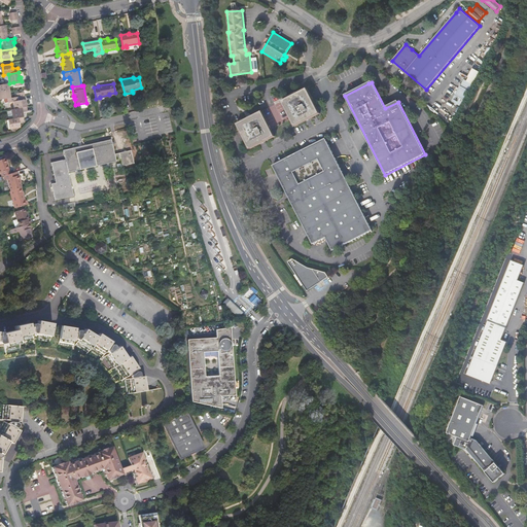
[(248,120),(247,118),(237,125),(249,149),(275,137),(272,130),(291,120),(294,127),(320,114),(307,89),(297,94),(297,96),(292,98),(292,96),(251,116),(252,118),(248,120)]
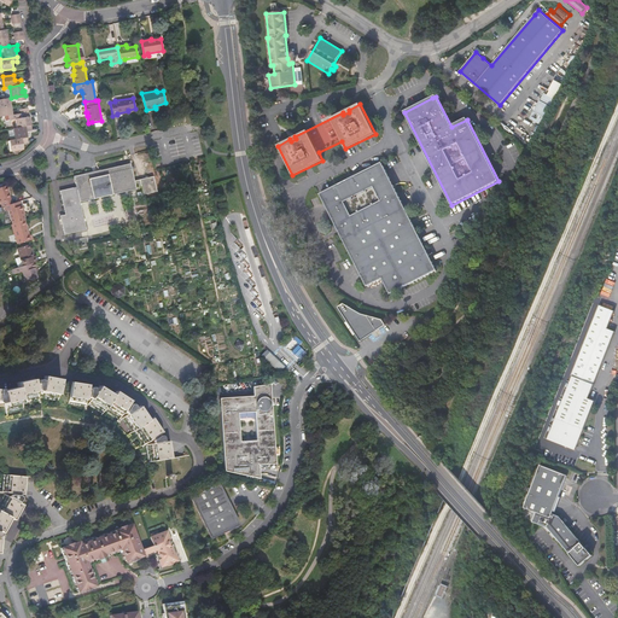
[(11,106),(0,108),(0,117),(12,116),(11,106)]
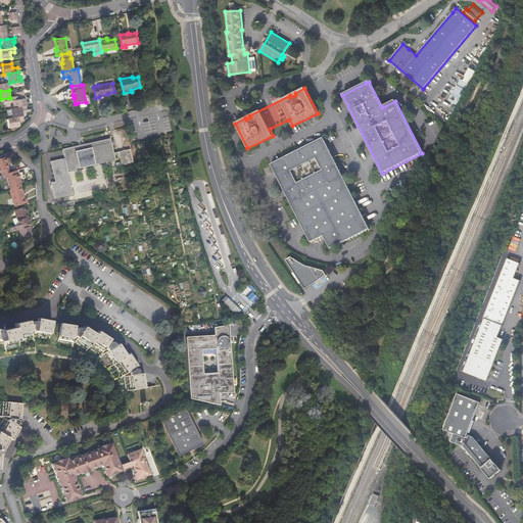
[(463,94),(457,90),(452,99),(458,103),(463,94)]
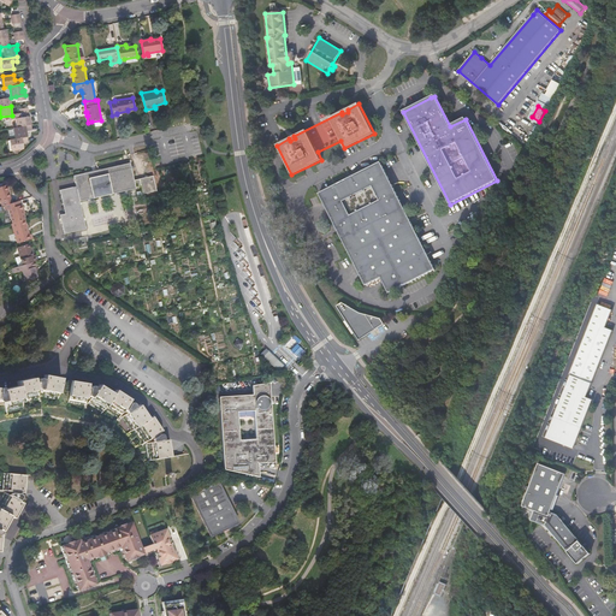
[(16,128),(30,125),(28,112),(18,113),(19,118),(15,119),(16,128)]
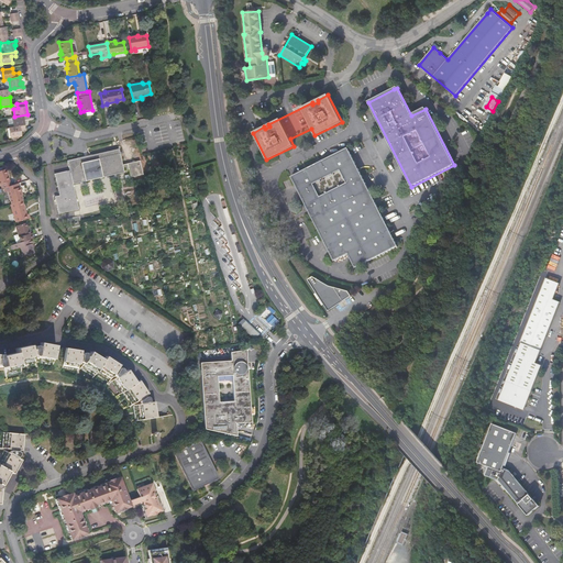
[(12,128),(24,125),(23,120),(29,119),(28,114),(14,117),(11,118),(12,128)]
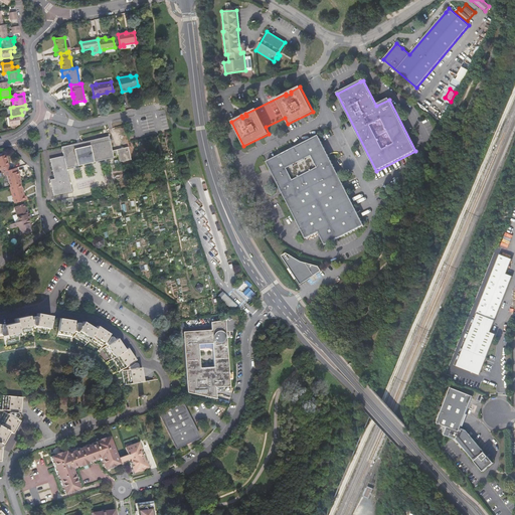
[(22,119),(22,115),(11,117),(7,117),(9,126),(19,125),(18,120),(22,119)]
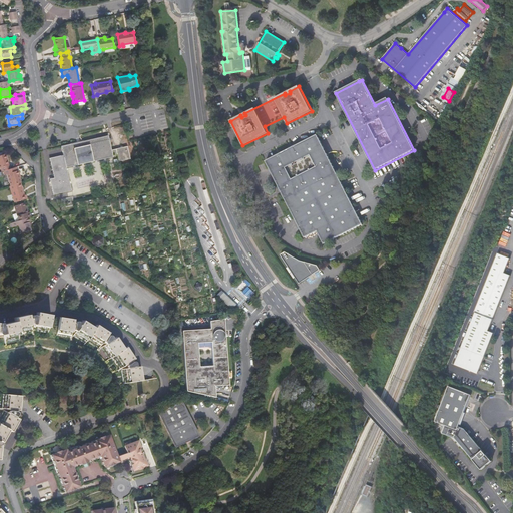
[(362,224),(317,135),(266,161),(305,237),(318,231),(325,244),(362,224)]
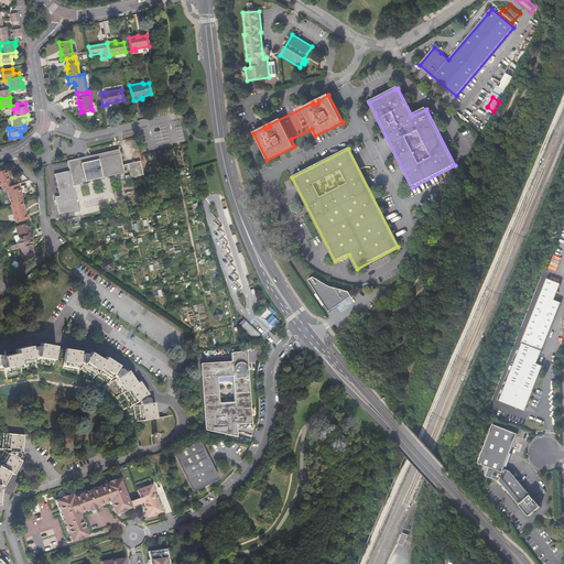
[(119,150),(89,156),(68,161),(71,171),(55,174),(60,196),(55,197),(60,215),(83,209),(77,183),(125,172),(129,171),(131,176),(142,174),(139,161),(122,164),(119,150)]
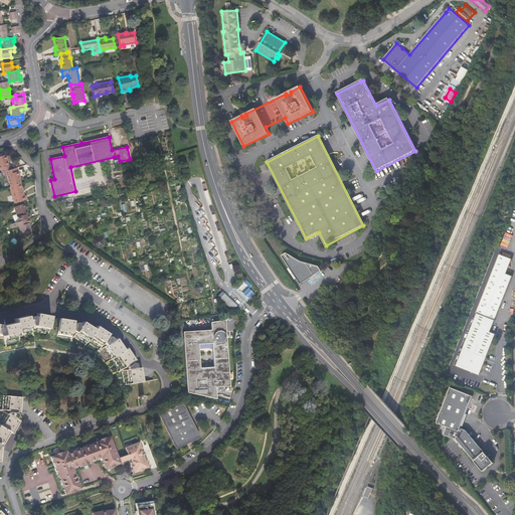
[(3,172),(10,170),(9,166),(8,166),(4,155),(0,156),(0,170),(1,173),(3,172)]
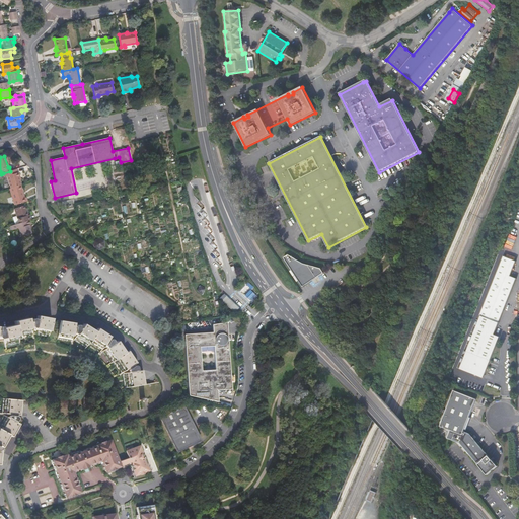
[(16,173),(15,169),(10,171),(3,173),(4,176),(6,176),(7,180),(9,189),(20,186),(18,177),(19,177),(18,173),(16,173)]
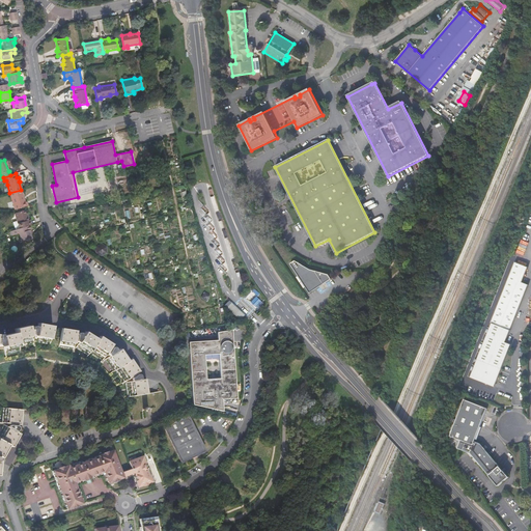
[(22,190),(21,190),(9,193),(15,211),(28,205),(27,202),(25,202),(22,190)]
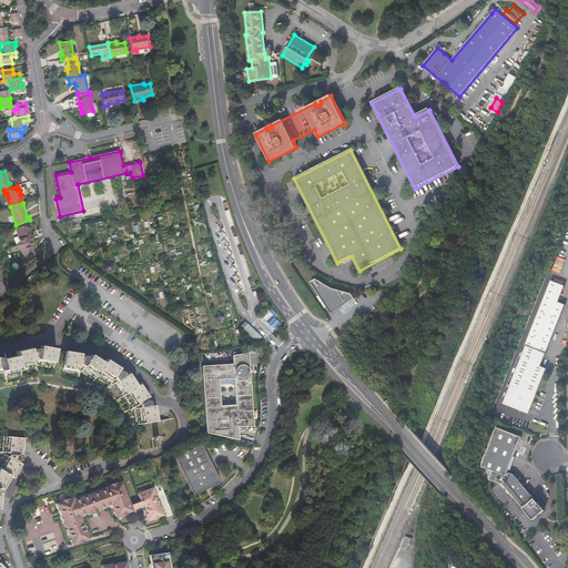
[(31,242),(32,241),(29,231),(28,232),(26,225),(16,229),(18,236),(20,245),(31,242)]
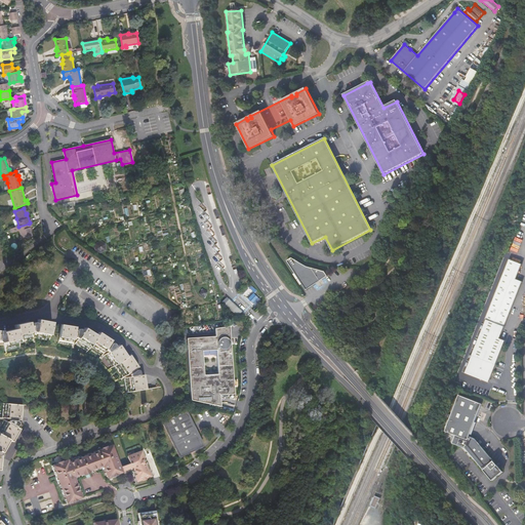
[(208,230),(212,226),(207,219),(203,225),(208,230)]
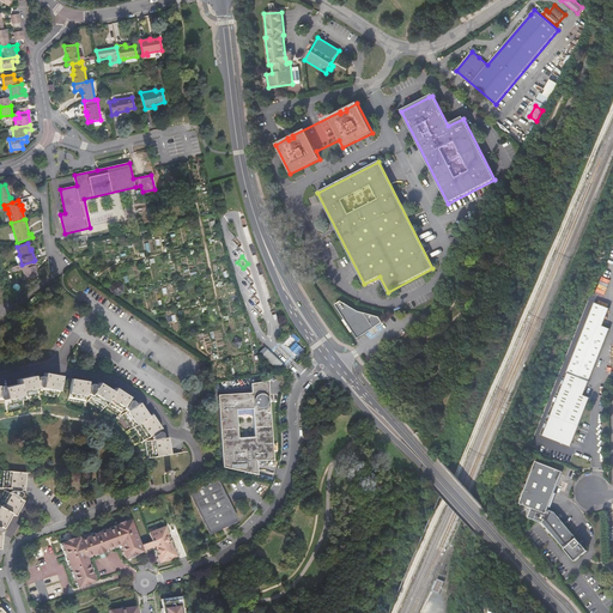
[(17,266),(12,267),(13,273),(22,271),(24,280),(37,277),(34,267),(35,267),(34,261),(22,265),(17,266)]
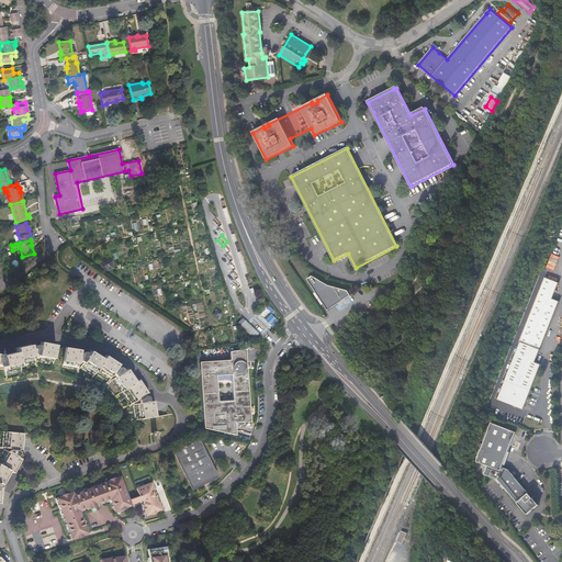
[(101,261),(101,267),(107,271),(113,268),(113,261),(108,258),(101,261)]
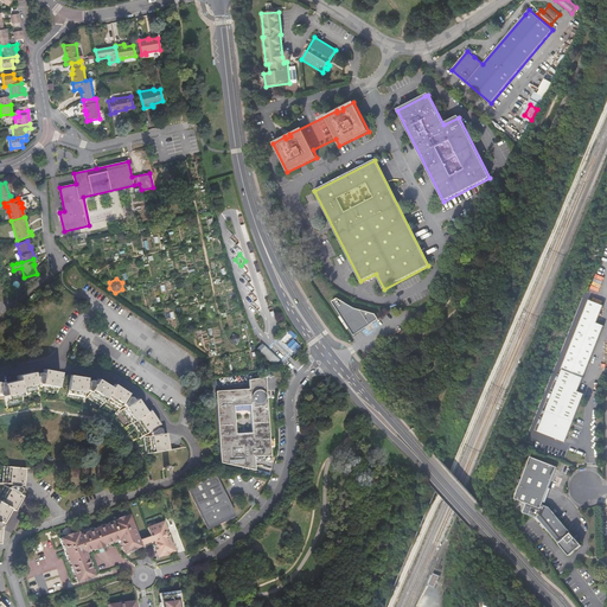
[(356,311),(338,300),(333,304),(355,337),(379,320),(376,315),(356,311)]
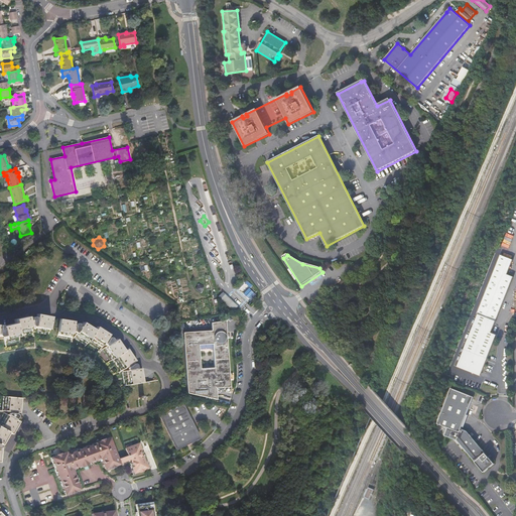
[(480,315),(477,324),(463,360),(460,367),(484,376),(493,354),(497,344),(500,336),(494,333),(515,278),(509,275),(515,261),(502,256),(485,299),(479,314),(480,315)]
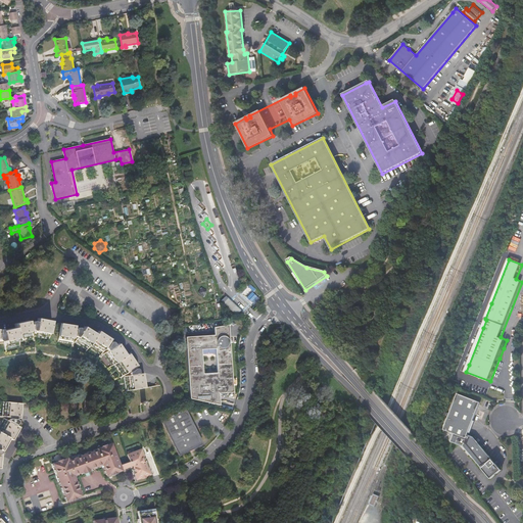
[(259,298),(253,291),(255,289),(250,283),(240,292),(252,305),(259,298)]
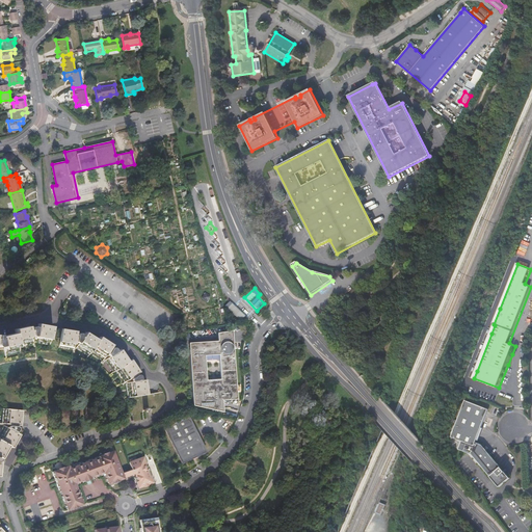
[(210,296),(205,293),(202,298),(207,301),(210,296)]
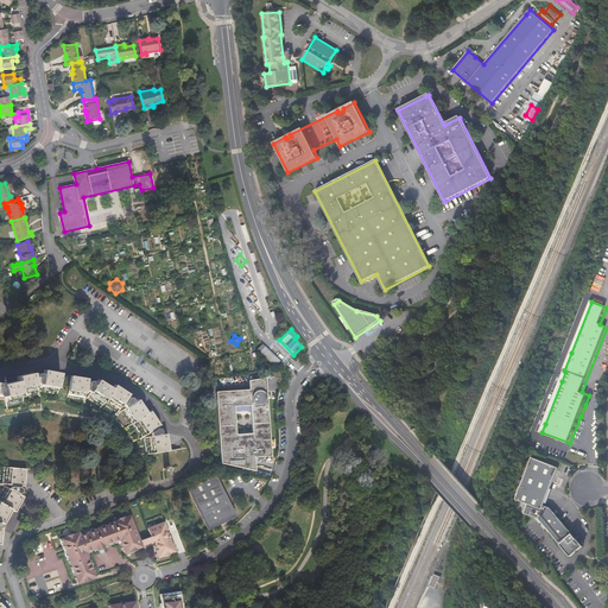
[(280,360),(263,343),(258,349),(274,366),(280,360)]
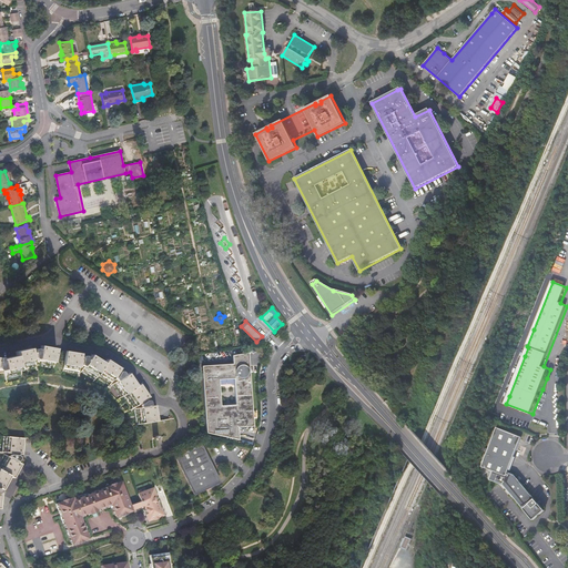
[(0,373),(4,372),(6,377),(21,374),(20,371),(34,367),(36,368),(38,367),(37,365),(52,368),(57,348),(41,345),(40,350),(37,348),(36,348),(34,348),(34,350),(33,350),(33,351),(33,352),(31,352),(31,348),(16,352),(17,355),(2,358),(2,359),(0,359),(0,373)]
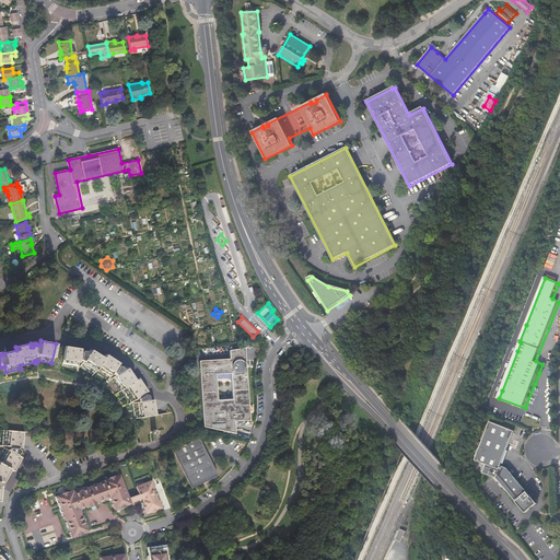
[(135,403),(137,418),(149,416),(156,415),(153,399),(150,400),(149,396),(148,395),(147,395),(146,395),(144,394),(148,392),(139,378),(136,381),(127,369),(125,370),(121,366),(120,365),(119,365),(118,365),(117,366),(116,365),(118,362),(105,354),(103,358),(90,349),(89,352),(85,351),(84,350),(83,350),(82,351),(81,351),(81,352),(80,352),(80,348),(65,346),(65,347),(65,352),(62,365),(77,368),(77,369),(79,369),(80,366),(93,374),(95,371),(108,378),(107,380),(109,381),(111,378),(118,392),(123,388),(131,401),(130,403),(131,405),(132,403),(135,403)]
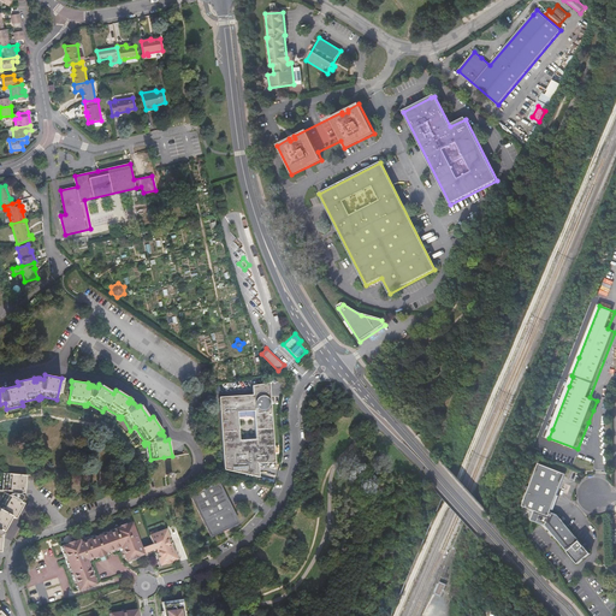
[(253,389),(254,395),(220,397),(225,468),(258,477),(260,477),(259,463),(276,462),(271,397),(270,383),(260,384),(253,385),(253,389)]
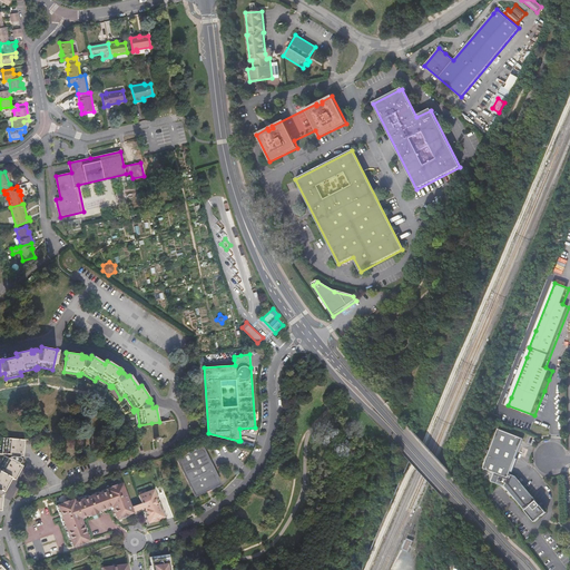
[(151,423),(154,439),(158,439),(161,438),(167,436),(165,421),(159,422),(151,423)]
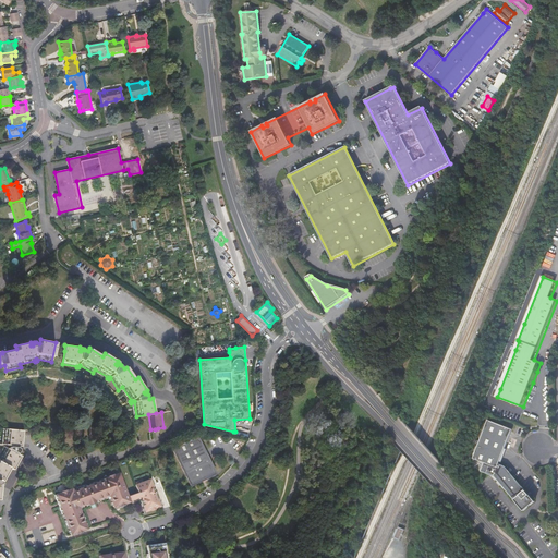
[(474,458),(485,462),(482,471),(502,478),(504,478),(507,483),(504,485),(508,490),(512,496),(525,511),(536,501),(528,492),(522,485),(507,466),(500,464),(514,429),(489,420),(474,458)]
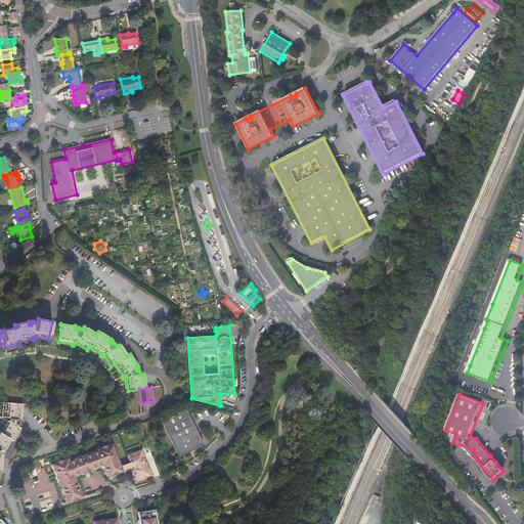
[(4,523),(0,519),(0,449),(2,451),(9,438),(12,440),(19,428),(16,426),(18,421),(17,420),(17,418),(20,419),(22,403),(3,402),(2,417),(1,417),(1,419),(3,419),(0,425),(0,523),(4,523)]
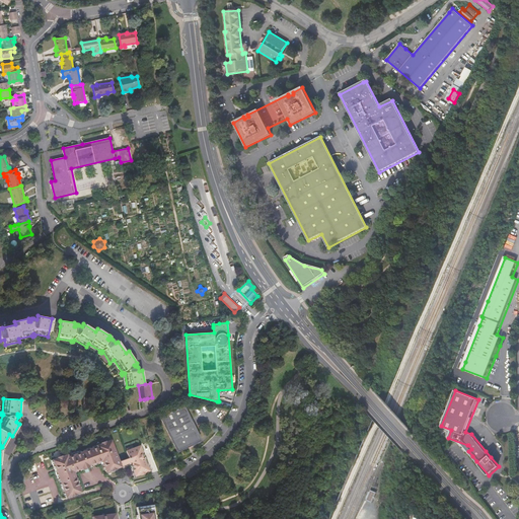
[(191,419),(183,404),(160,417),(177,451),(187,446),(188,447),(192,445),(192,444),(201,440),(191,419)]
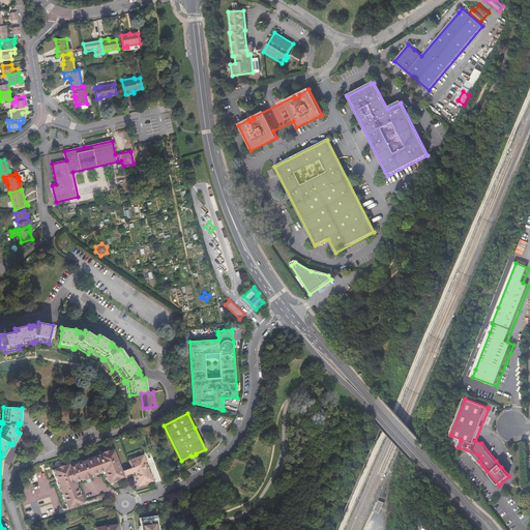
[(118,479),(124,477),(123,477),(122,471),(114,449),(109,451),(104,453),(98,454),(98,455),(83,462),(83,460),(75,463),(63,466),(59,468),(53,470),(55,476),(56,476),(58,481),(57,481),(59,489),(60,488),(67,508),(72,506),(78,504),(83,502),(76,481),(86,478),(90,477),(105,472),(108,482),(109,483),(114,481),(118,479)]
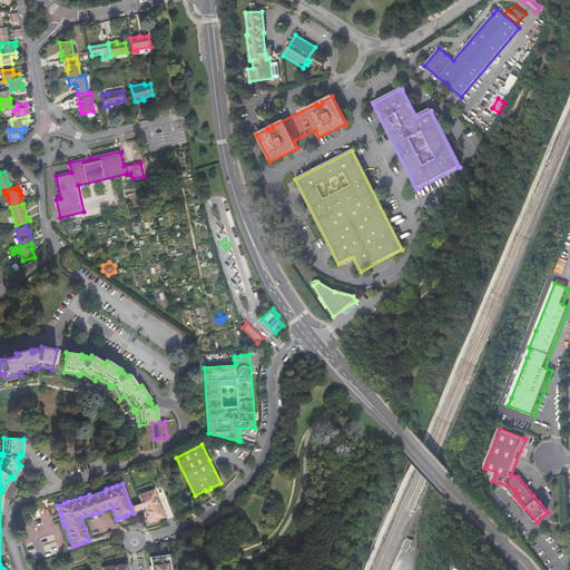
[(155,490),(138,495),(141,503),(131,507),(133,513),(145,509),(146,511),(145,511),(148,522),(154,520),(158,519),(164,517),(155,490)]
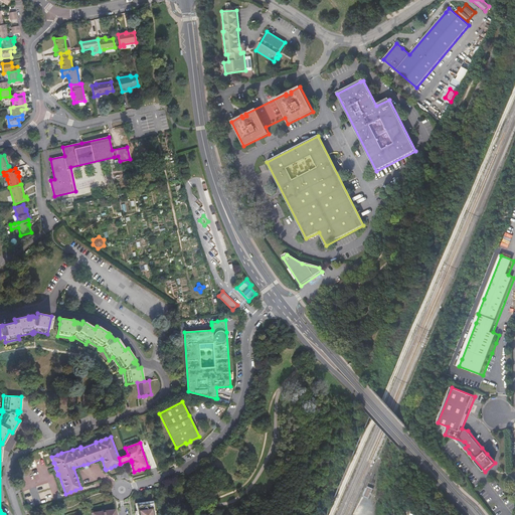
[(363,496),(369,498),(373,489),(367,486),(363,496)]
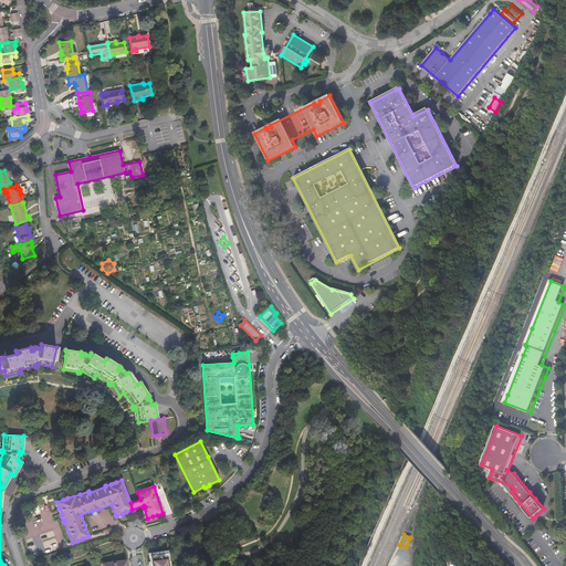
[(168,565),(167,552),(149,554),(149,565),(168,565)]
